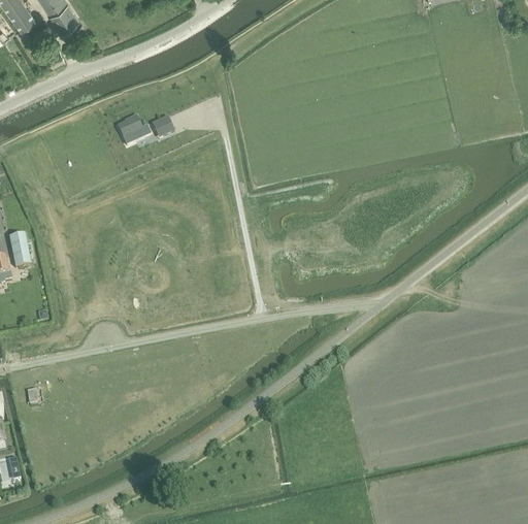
[(1,0),(21,28),(36,17),(24,0),(1,0)]
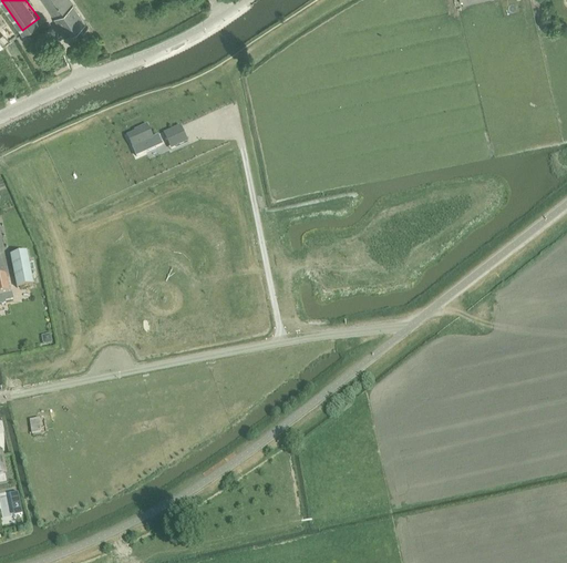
[(85,19),(72,0),(44,0),(66,31),(85,19)]
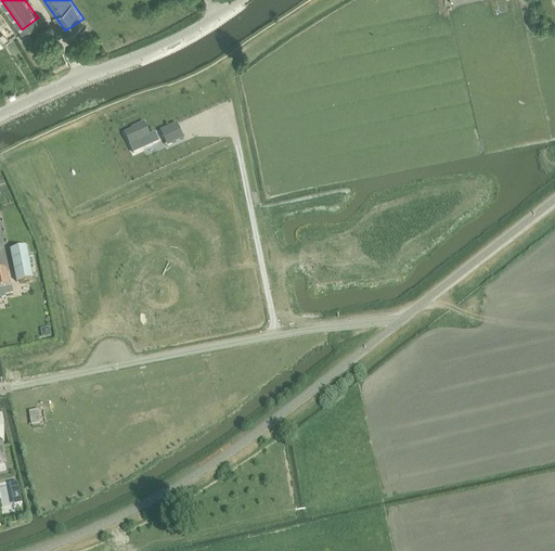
[(55,67),(67,61),(62,51),(50,58),(55,67)]
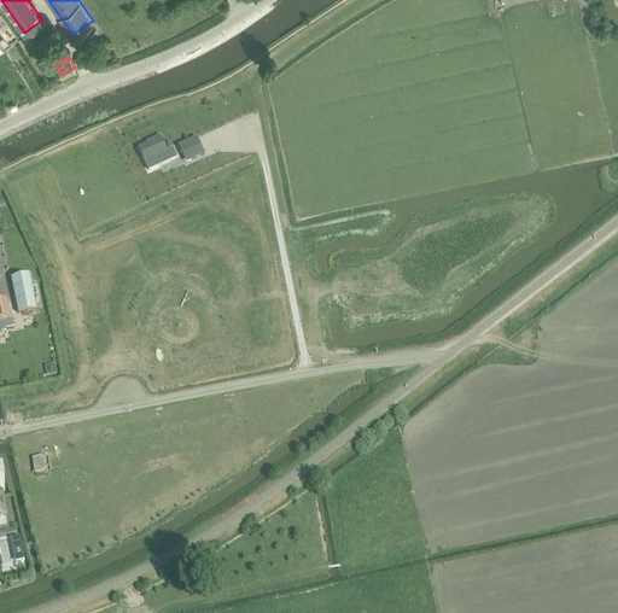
[(151,139),(138,145),(146,162),(149,167),(176,153),(173,145),(167,147),(161,133),(151,138),(151,139)]
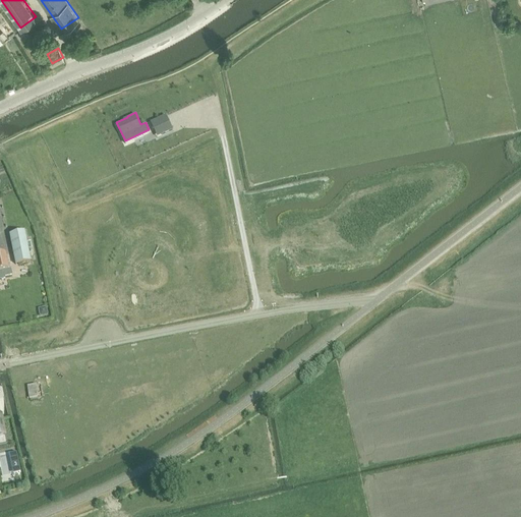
[(165,113),(151,120),(155,128),(160,126),(162,131),(172,127),(165,113)]
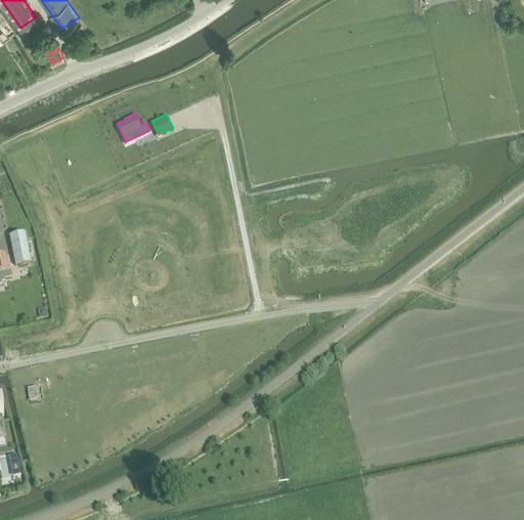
[(25,230),(9,233),(15,263),(31,260),(25,230)]
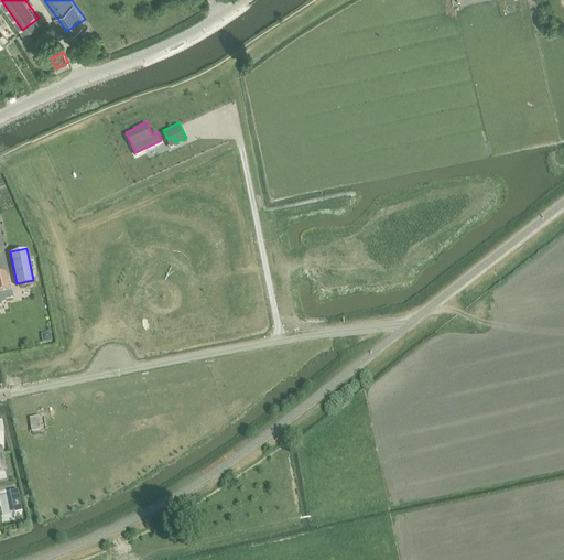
[(0,299),(6,299),(6,297),(13,295),(10,280),(7,280),(6,272),(0,273),(0,299)]
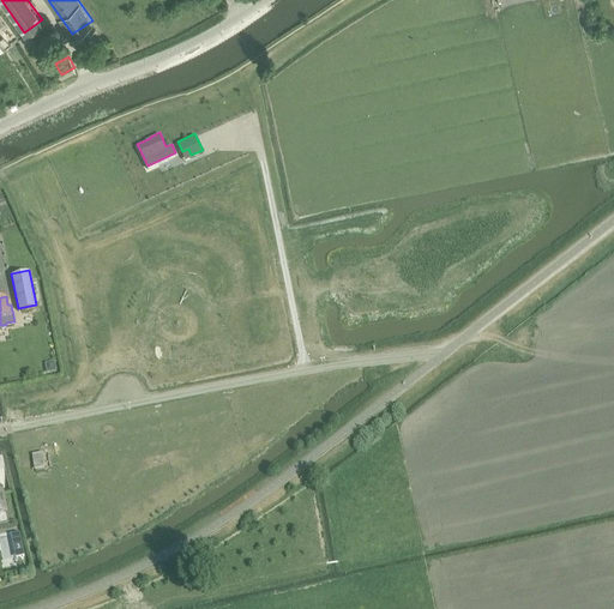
[(0,517),(16,514),(11,489),(2,492),(2,490),(1,486),(0,486),(0,517)]
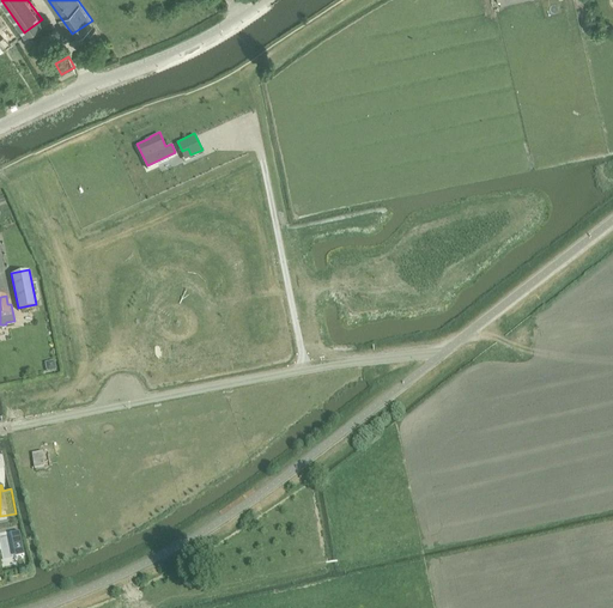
All buildings are outlined.
